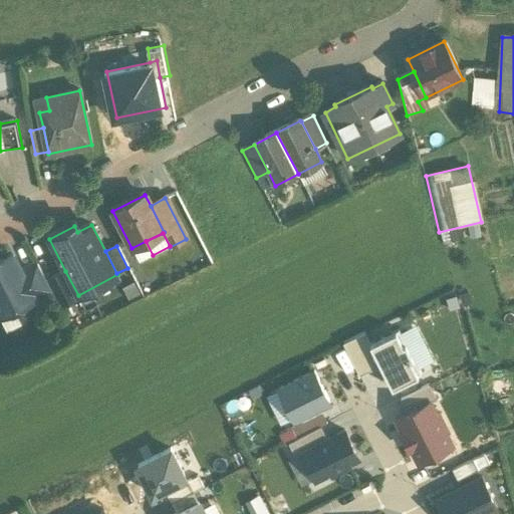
[(13,256),(0,262),(0,316),(16,309),(18,312),(24,314),(29,311),(31,305),(30,302),(35,299),(20,271),(13,256)]
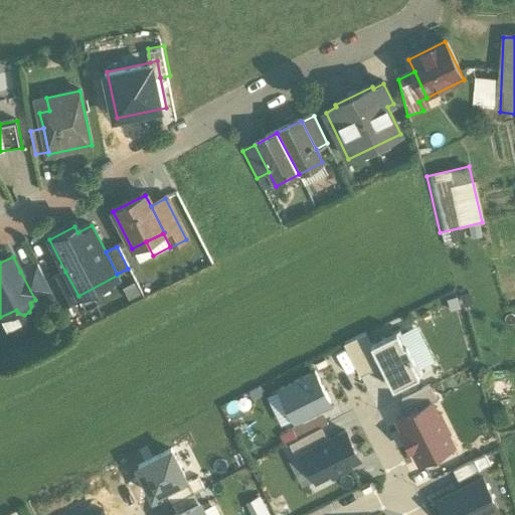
[(36,264),(20,272),(35,300),(51,292),(46,282),(36,264)]
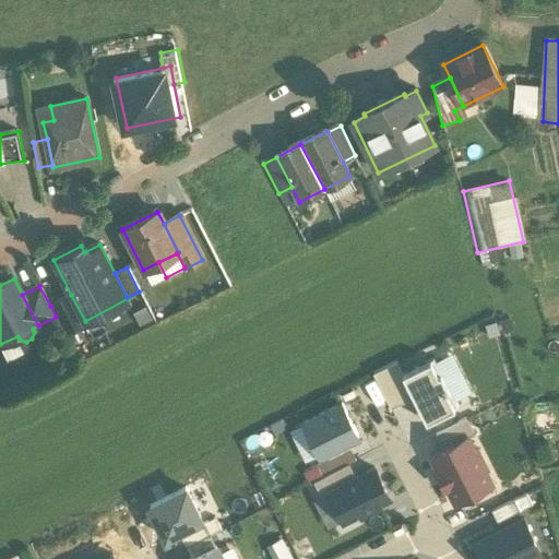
[(71,295),(50,306),(56,317),(63,332),(85,321),(71,295)]
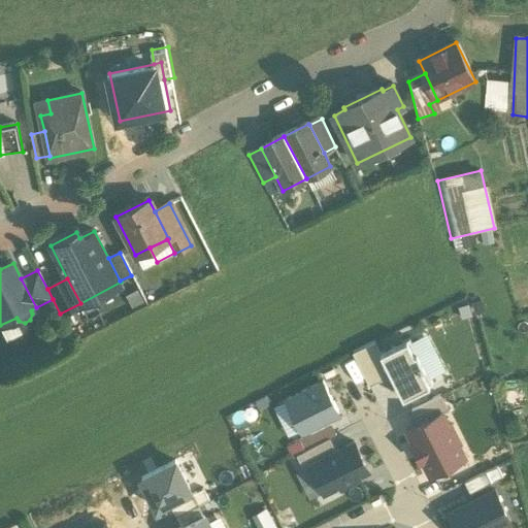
[(381,353),(391,374),(403,398),(431,385),(407,338),(381,353)]
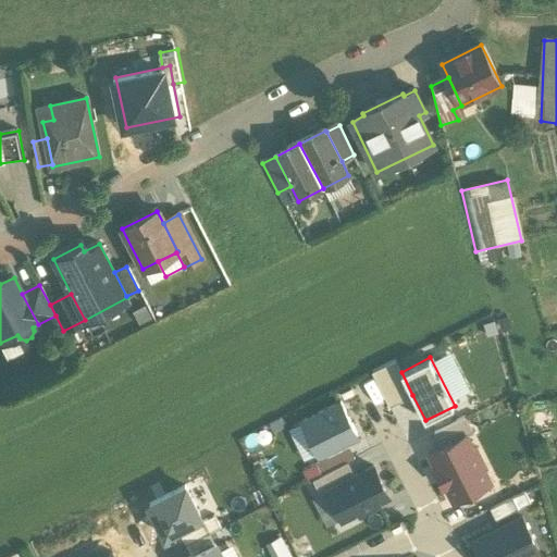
[(371,372),(390,407),(412,395),(401,372),(395,360),(371,372)]
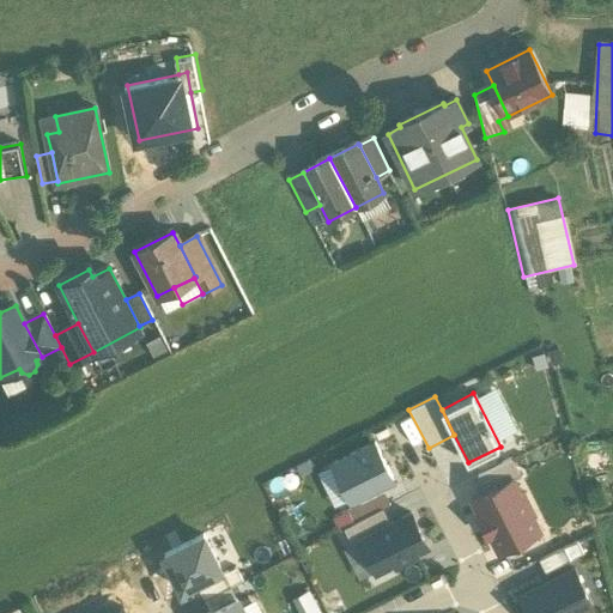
[(350,499),(393,478),(376,444),(333,466),(350,499)]
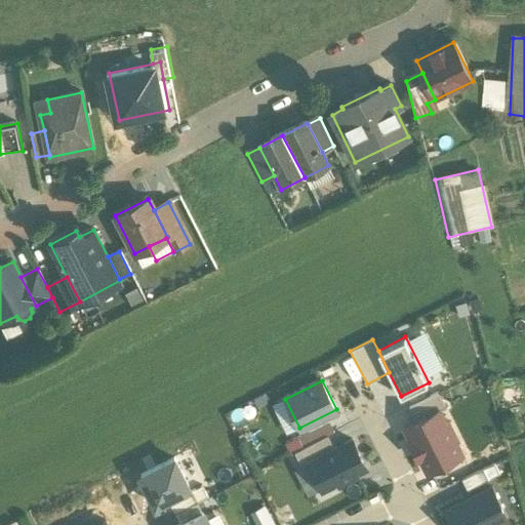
[(503,391),(507,405),(524,401),(524,393),(523,386),(503,391)]
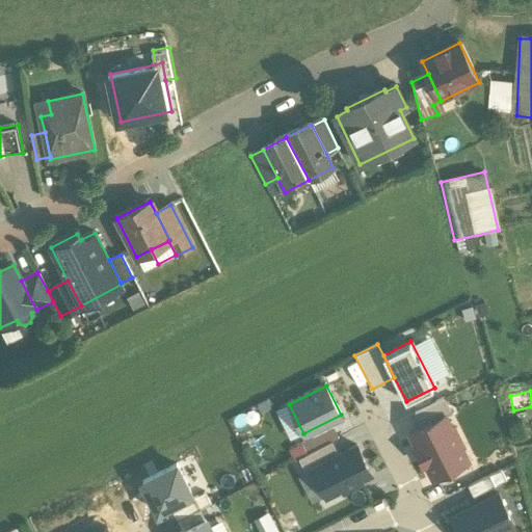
[(443,398),(414,413),(421,426),(446,413),(450,410),(443,398)]
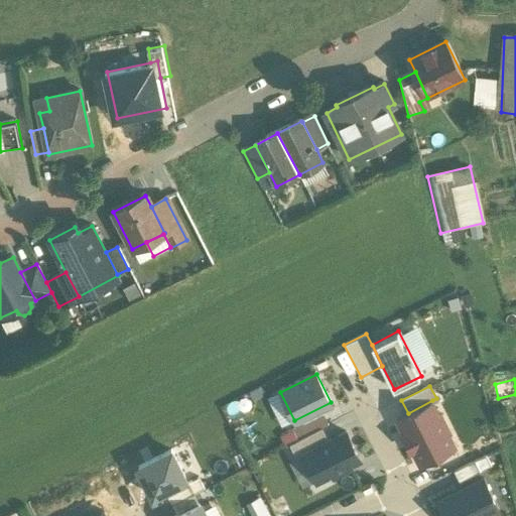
[(457,445),(432,400),(408,413),(395,419),(419,465),(457,445)]
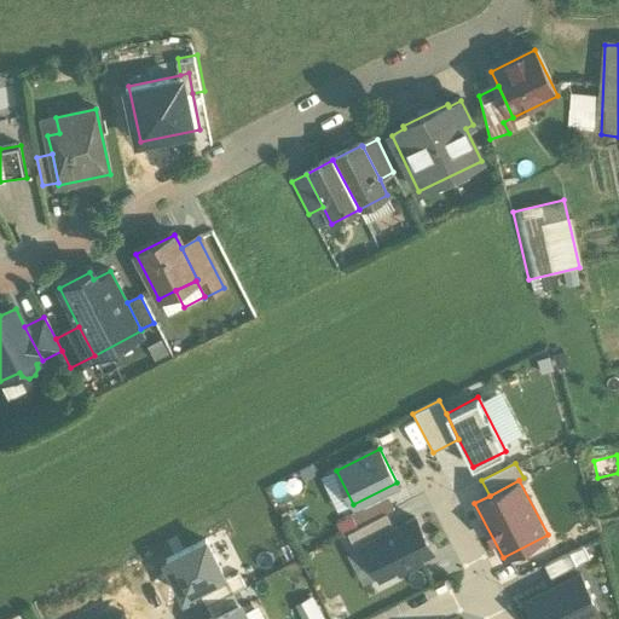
[(387,498),(350,516),(357,530),(386,514),(394,510),(387,498)]
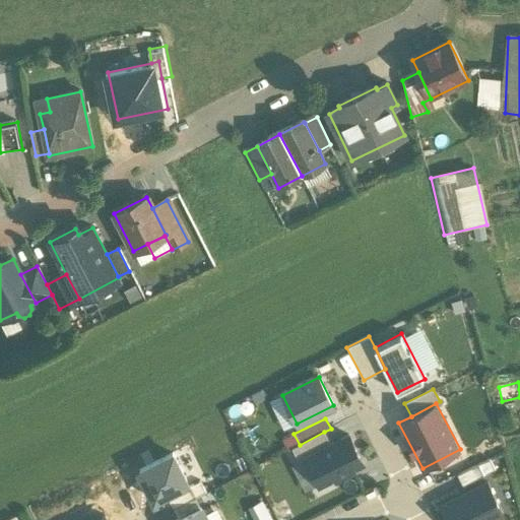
[(330,443),(324,432),(300,445),(293,448),(299,459),(303,456),(330,443)]
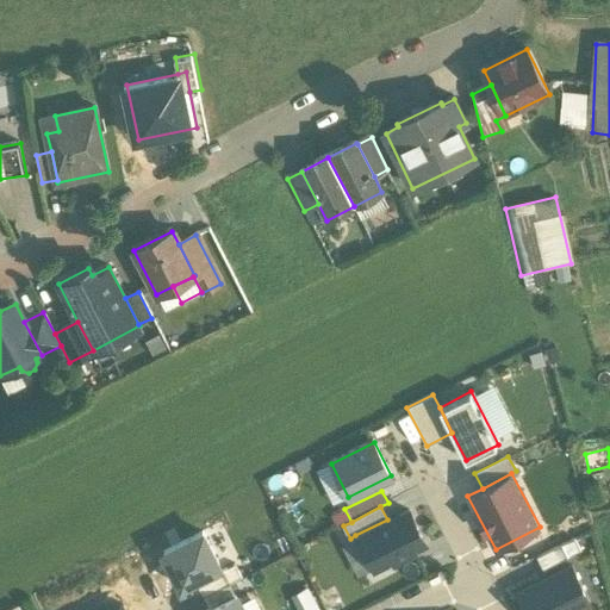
[(387,520),(355,535),(374,572),(429,545),(410,508),(387,520)]
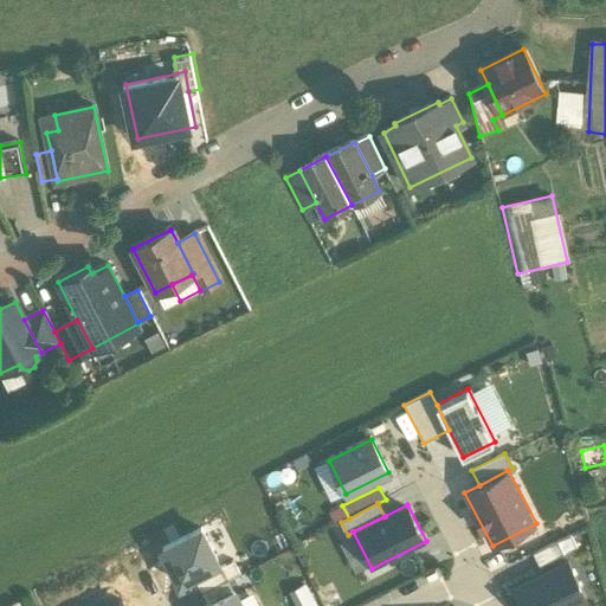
[(200,529),(161,549),(179,584),(219,562),(200,529)]
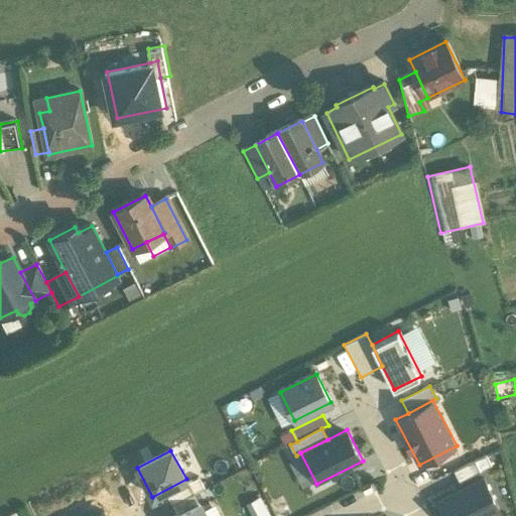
[(454,472),(459,482),(491,466),(486,456),(454,472)]
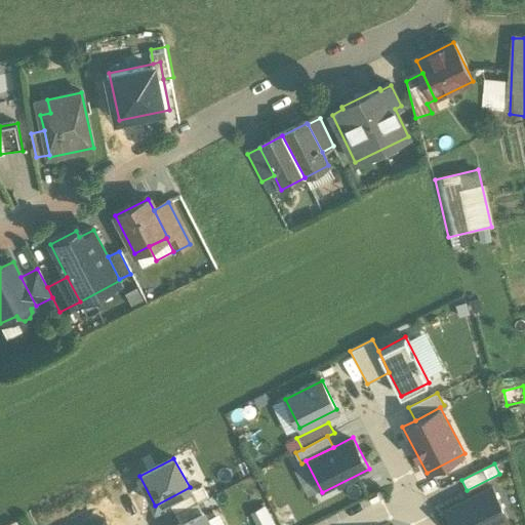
[(202,486),(169,502),(175,514),(197,502),(208,496),(202,486)]
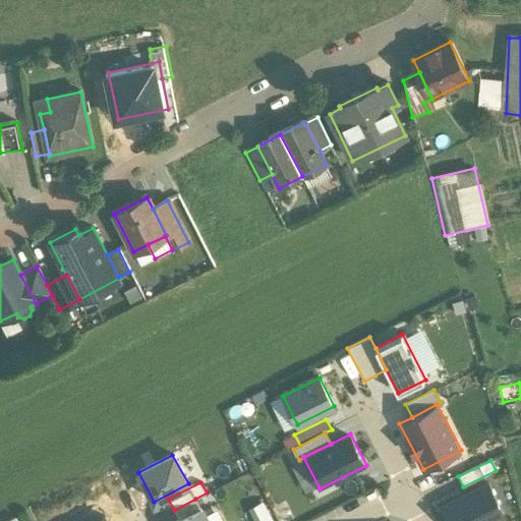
[(488,484),(442,508),(448,520),(489,520),(503,514),(488,484)]
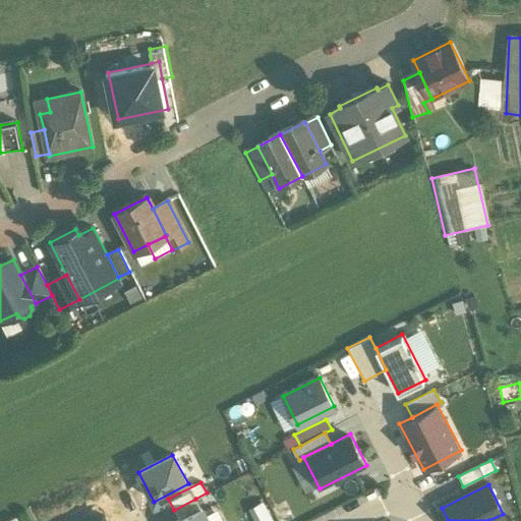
[(179,520),(200,510),(195,499),(174,510),(179,520)]
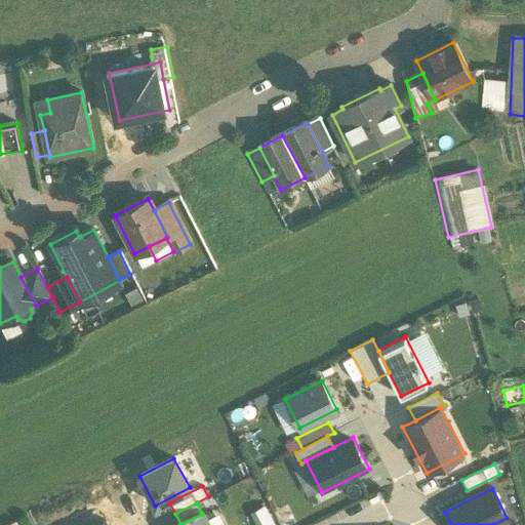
[(277,524),(268,505),(252,512),(258,524),(277,524)]
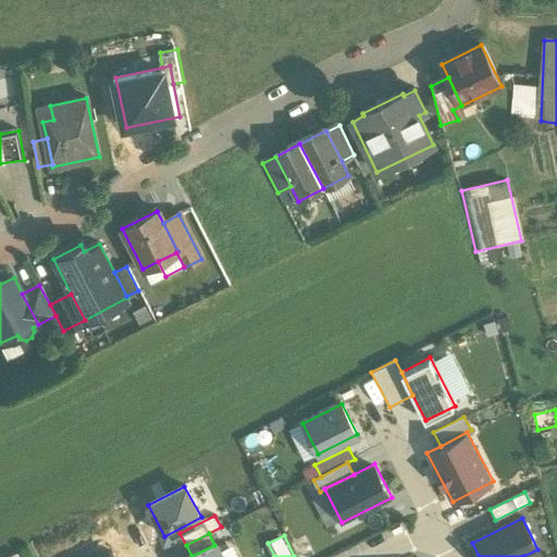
[(190,556),(220,556),(214,545),(192,556),(190,556)]
